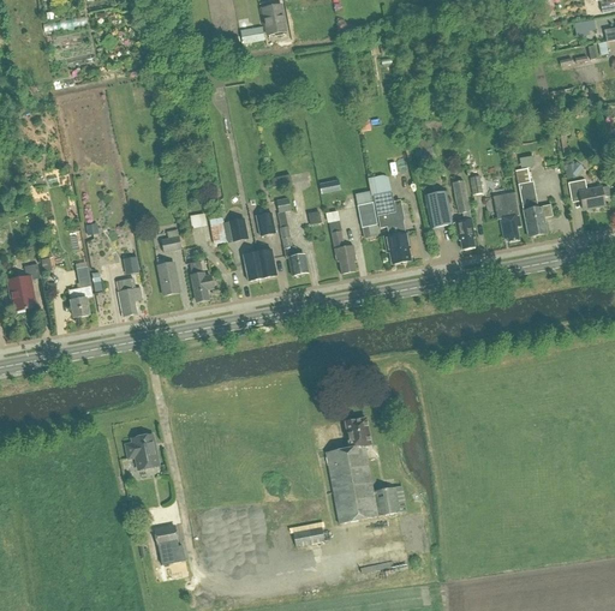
[(599,0),(602,11),(614,9),(614,0),(599,0)]
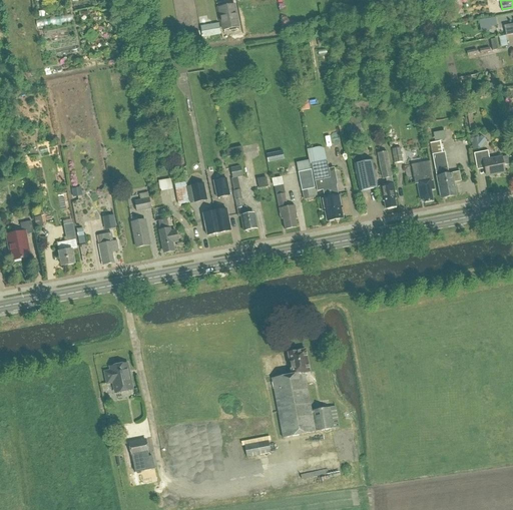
[(237,13),(222,15),(224,27),(239,24),(237,13)]
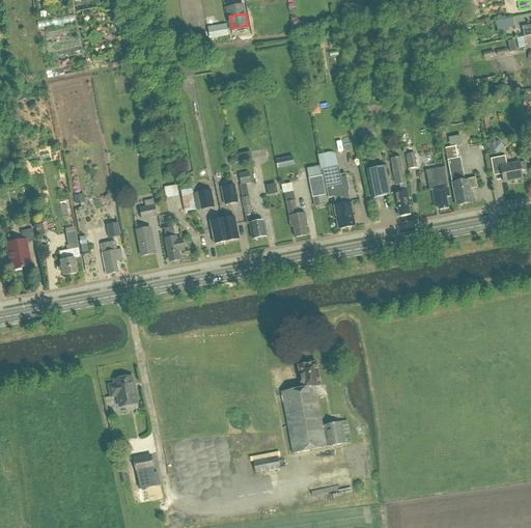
[(228,33),(226,22),(207,25),(210,37),(228,33)]
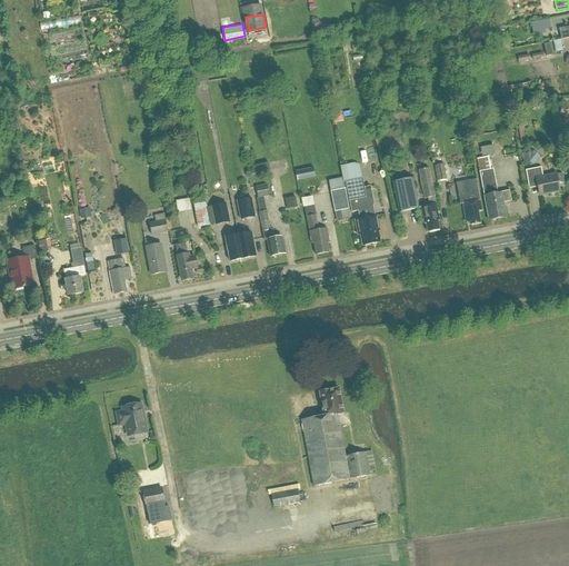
[(561,38),(568,36),(568,26),(559,28),(561,38)]
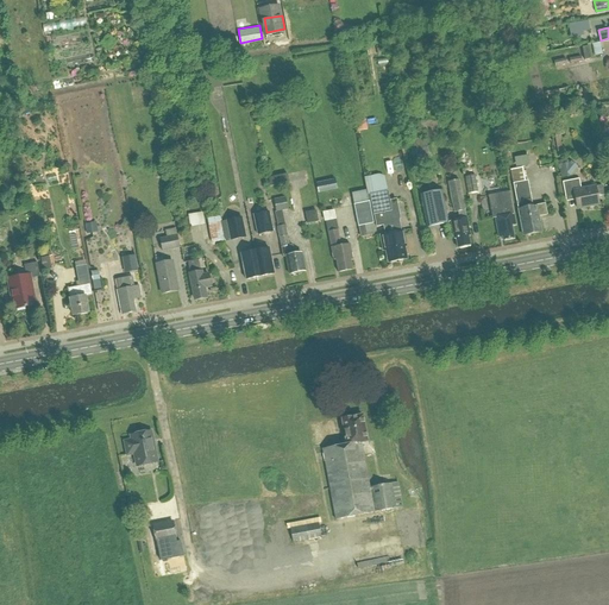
[(594,54),(602,51),(600,39),(591,41),(594,54)]
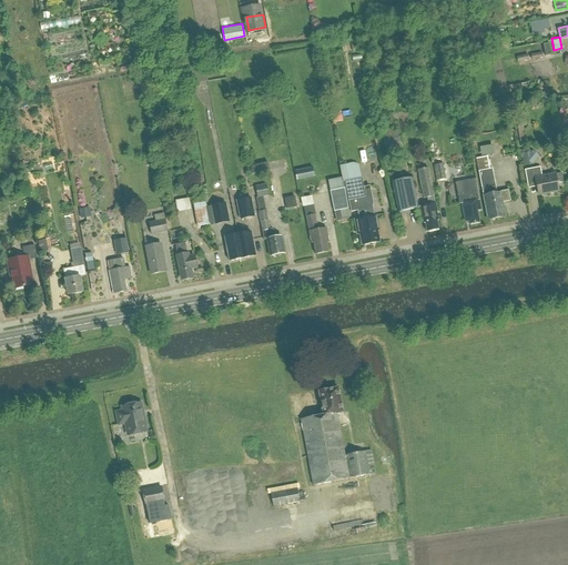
[(480,153),(493,151),(490,141),(479,143),(480,153)]
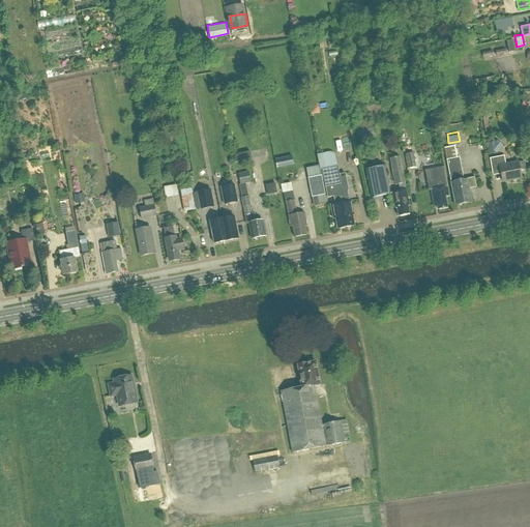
[(486,138),(486,151),(500,151),(500,138),(486,138)]
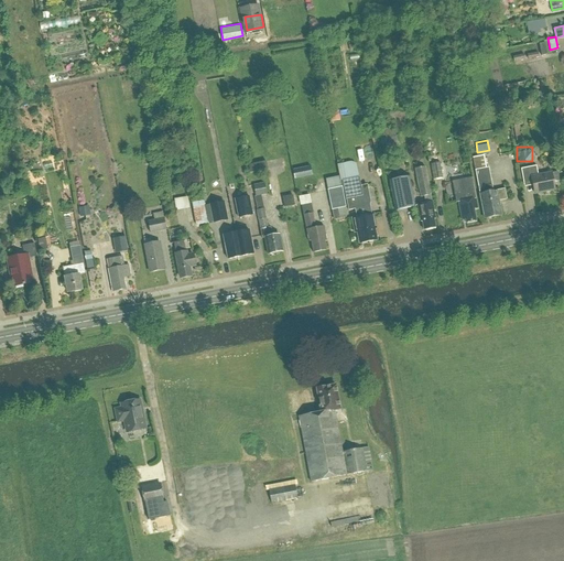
[(487,165),(485,153),(474,155),(476,168),(475,168),(485,216),(502,213),(499,198),(507,197),(505,186),(494,189),(489,165),(487,165)]
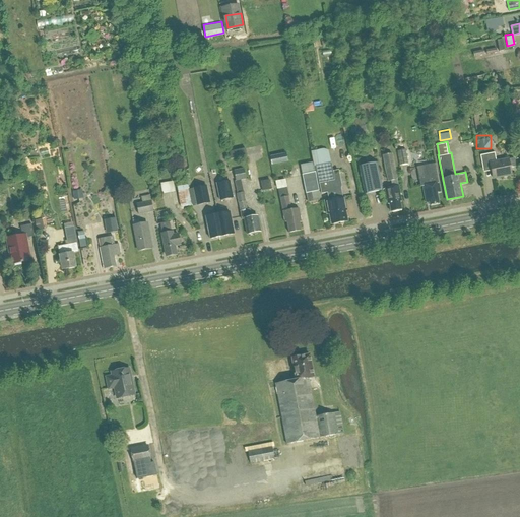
[(399,164),(407,162),(405,147),(397,148),(399,164)]
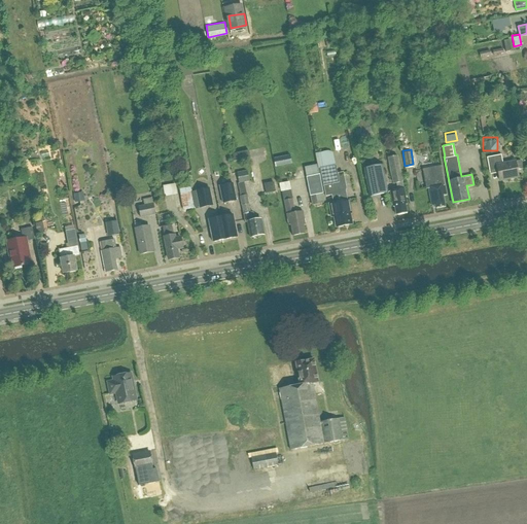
[(287,152),(272,156),(274,165),(290,161),(287,152)]
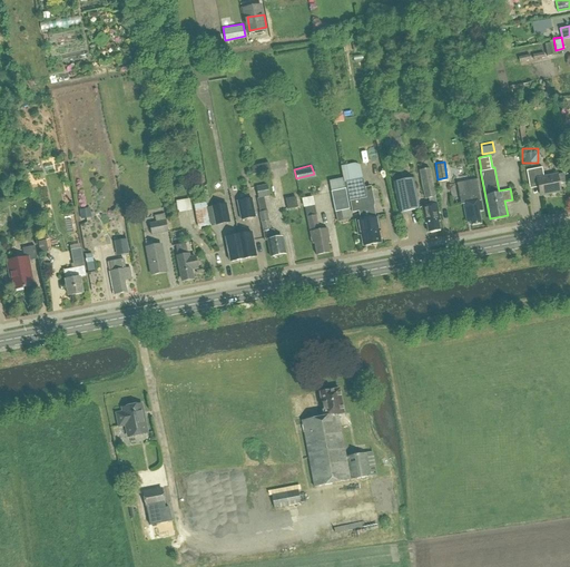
[(543,175),(541,165),(527,168),(529,182),(538,181),(540,193),(560,189),(558,181),(562,179),(564,178),(563,173),(563,172),(560,173),(560,172),(543,175)]
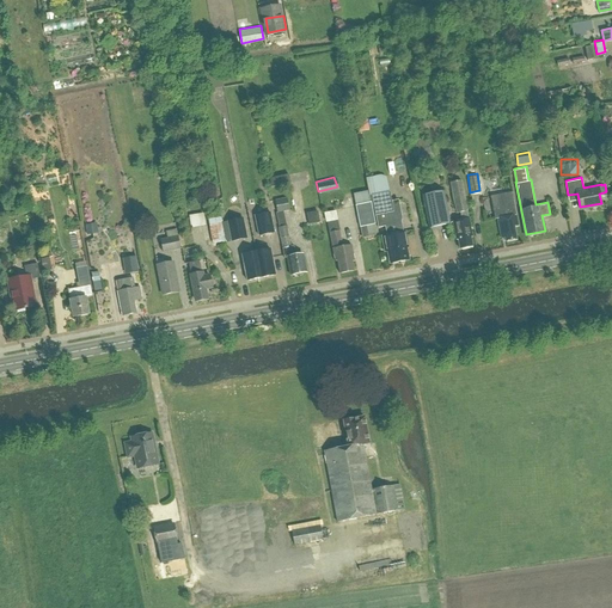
[(467,209),(461,178),(451,180),(457,210),(460,210),(461,217),(452,220),(457,238),(458,238),(459,247),(473,245),(471,235),(472,235),(469,216),(470,216),(467,209)]
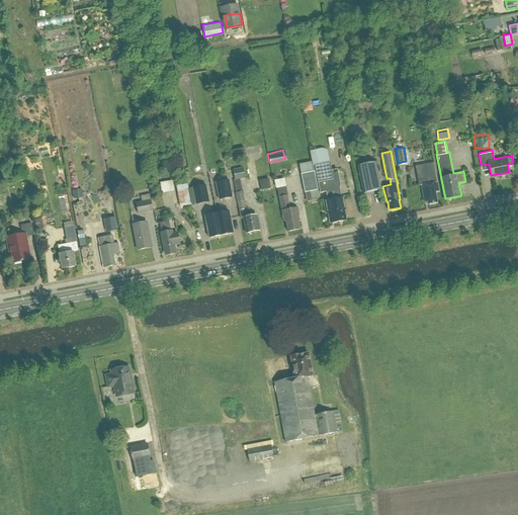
[(363,191),(381,187),(376,160),(358,164),(363,191)]
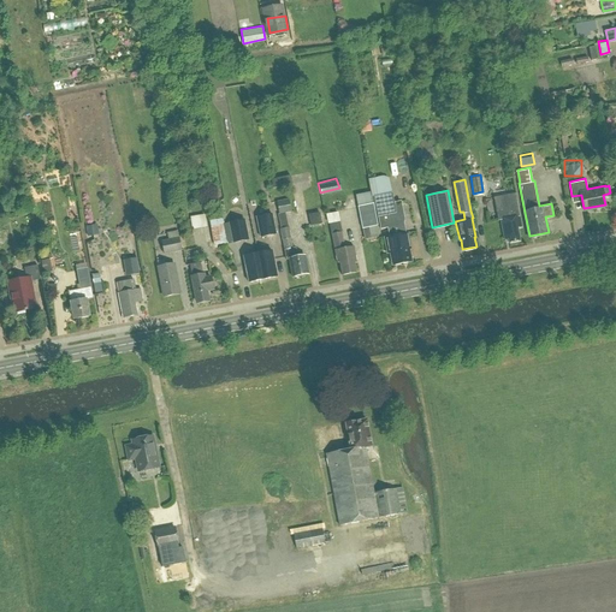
[(401,232),(397,212),(392,191),(374,195),(380,226),(388,225),(390,235),(385,236),(389,251),(391,251),(394,263),(412,260),(409,248),(412,247),(408,231),(401,232)]
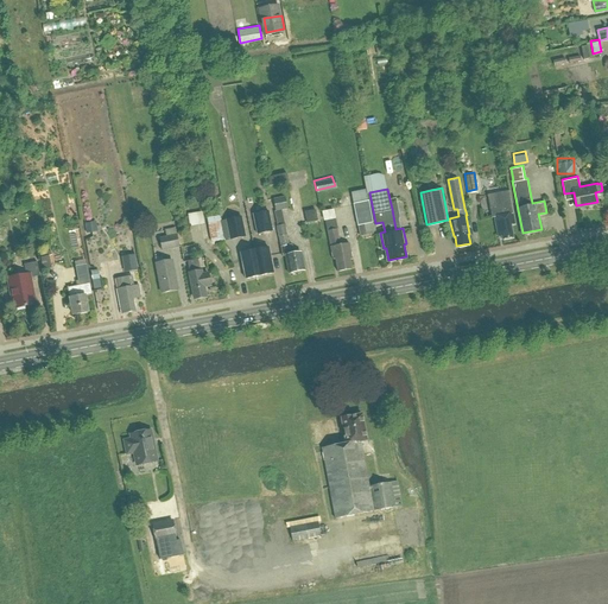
[(515,222),(508,189),(488,192),(492,215),(494,215),(498,234),(501,233),(502,237),(513,235),(511,222),(515,222)]
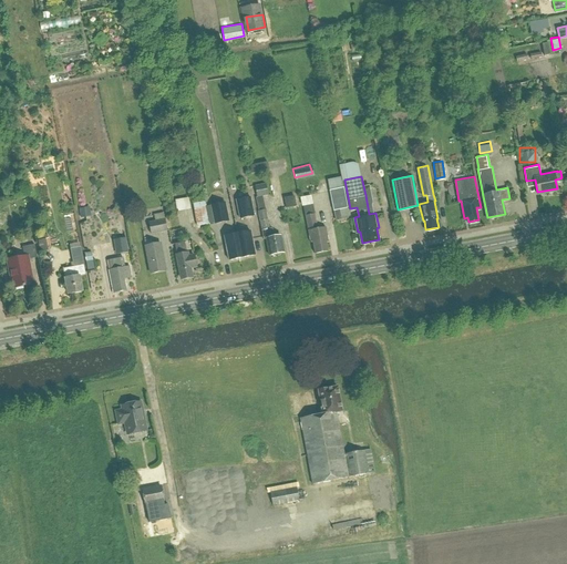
[(255,184),(257,195),(268,193),(266,182),(255,184)]
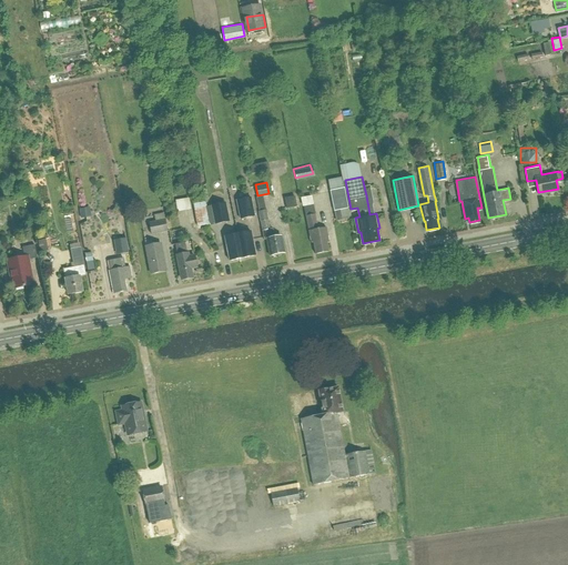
[(334,209),(348,205),(344,185),(330,189),(334,209)]
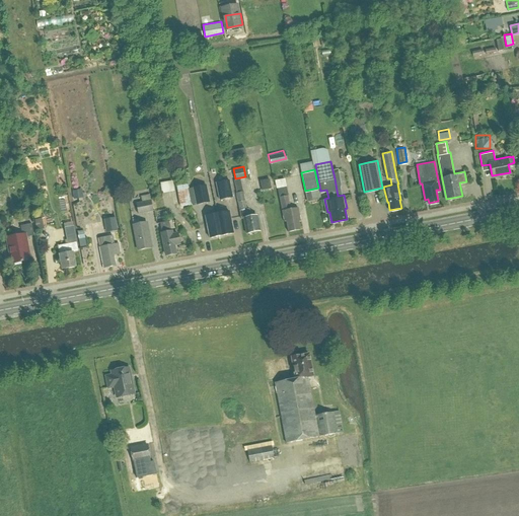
[(162,192),(174,189),(172,178),(160,180),(162,192)]
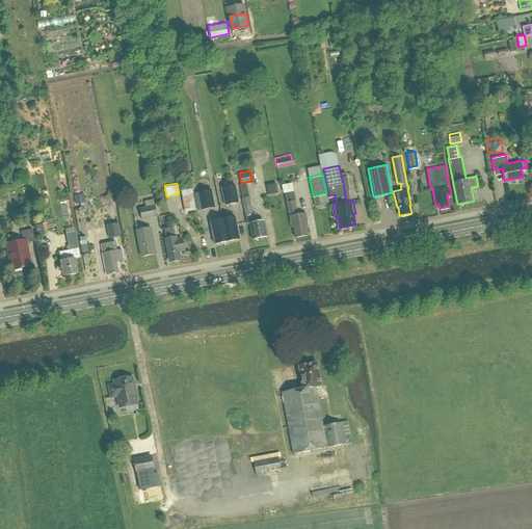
[(225,203),(238,201),(235,183),(221,186),(225,203)]
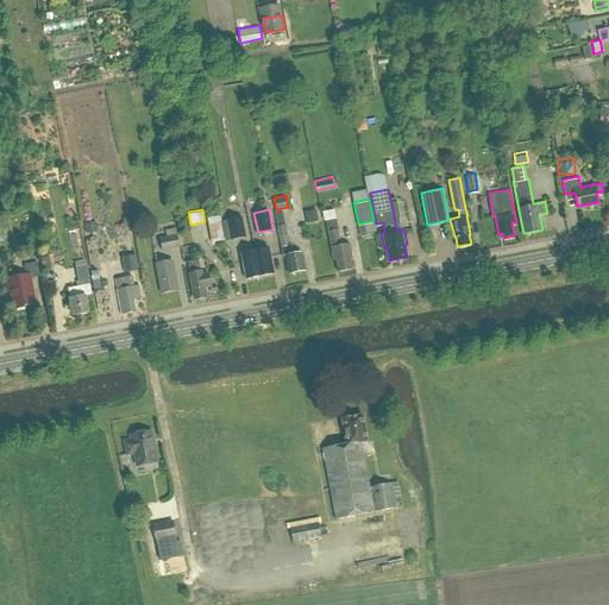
[(308,220),(318,219),(315,209),(306,210),(308,220)]
